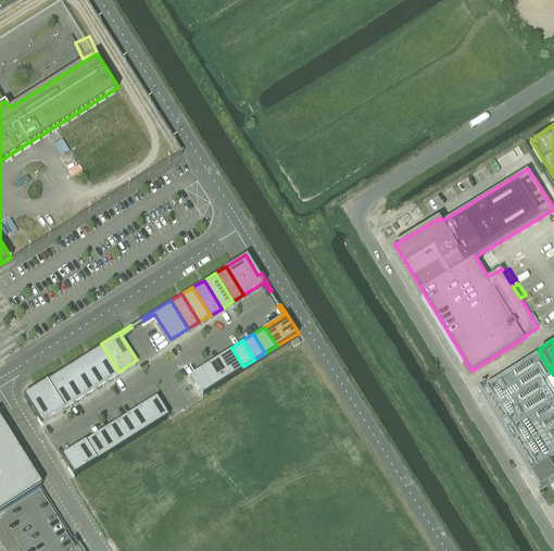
[(118,372),(101,343),(90,350),(108,378),(118,372)]
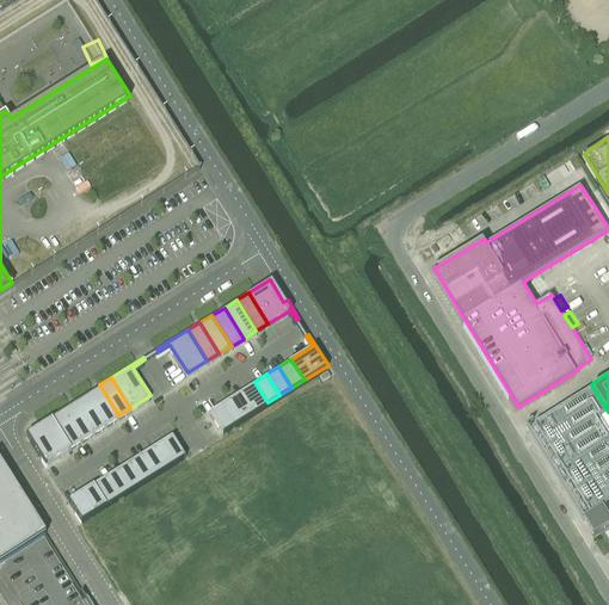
[(268,402),(254,382),(241,389),(256,411),(268,402)]
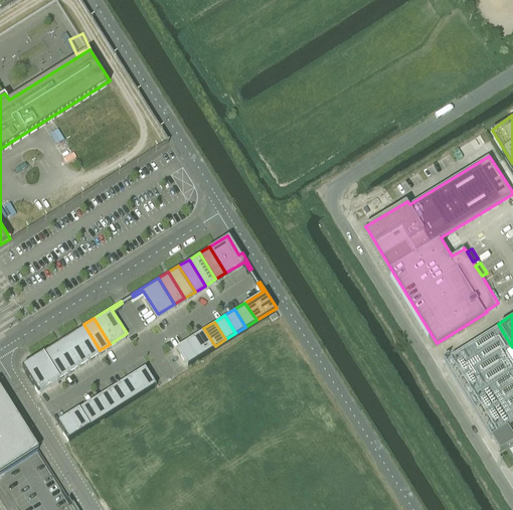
[(100,350),(83,324),(73,330),(90,356),(100,350)]
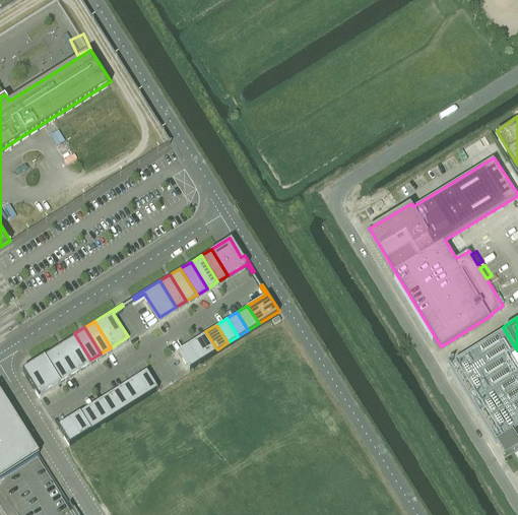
[(217,349),(205,331),(195,337),(206,356),(217,349)]
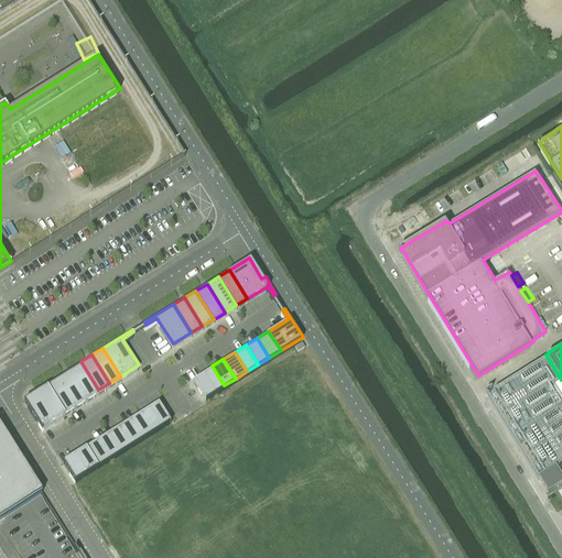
[(98,390),(80,361),(69,368),(87,396),(98,390)]
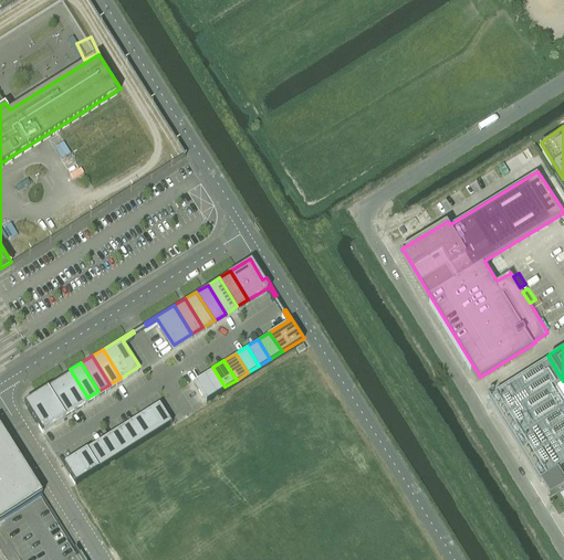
[(225,387),(212,367),(195,378),(207,398),(225,387)]
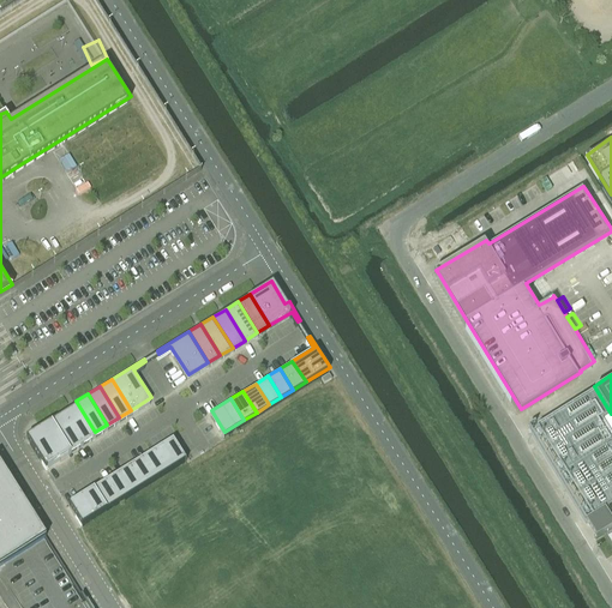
[(95,432),(76,401),(63,408),(82,440),(95,432)]
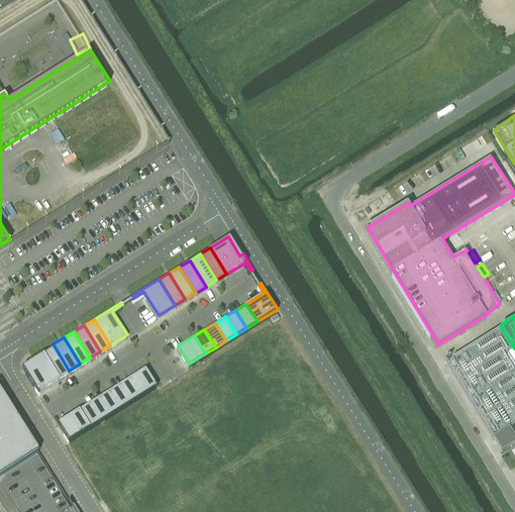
[(69,371),(53,343),(42,350),(59,377),(69,371)]
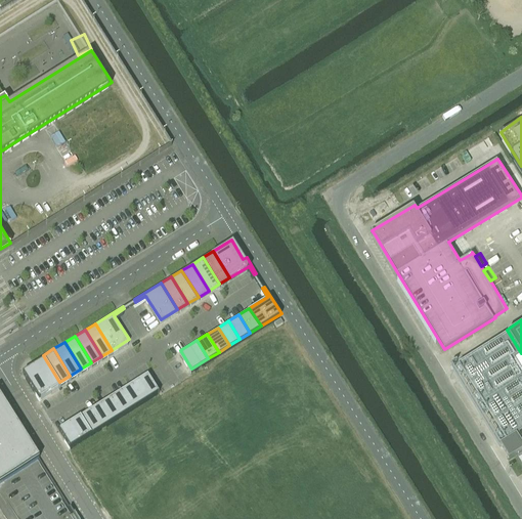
[(59,382),(43,355),(23,368),(39,394),(59,382)]
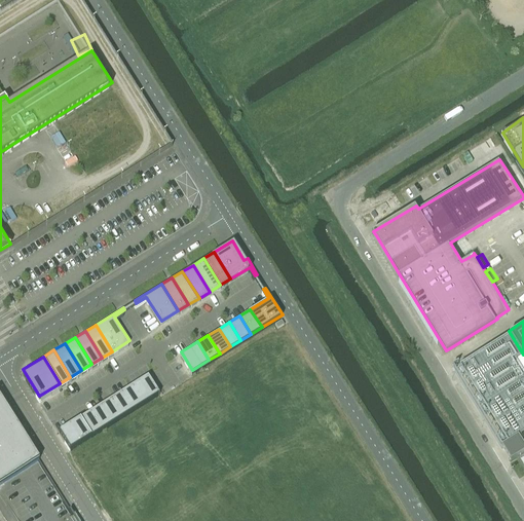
[(160,389),(149,371),(132,382),(142,401),(160,389)]
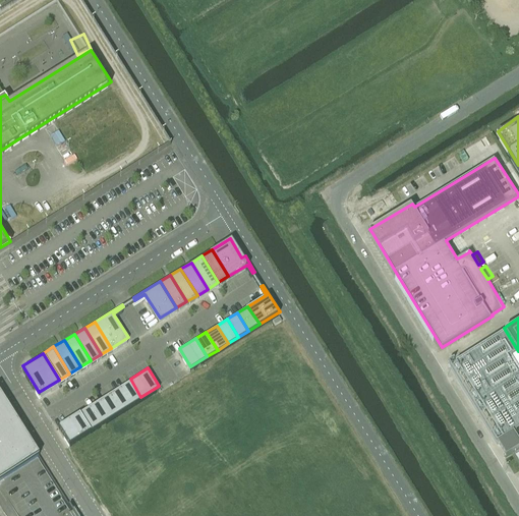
[(140,397),(130,379),(120,385),(130,403),(140,397)]
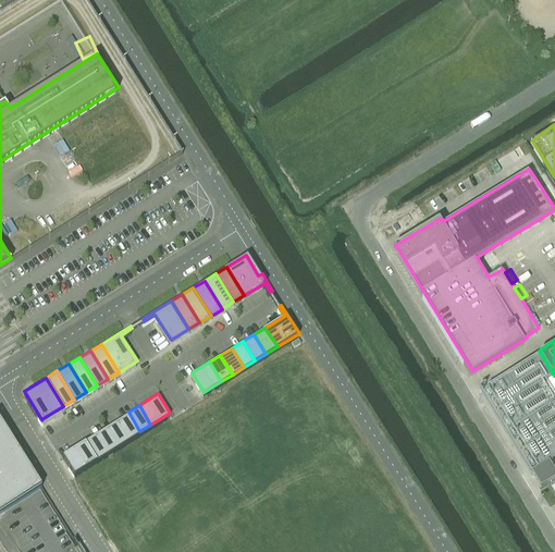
[(139,431),(128,412),(116,418),(128,438),(139,431)]
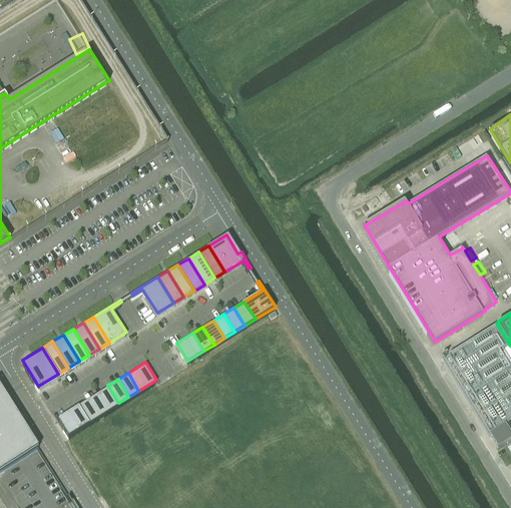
[(0,381),(0,469),(39,445),(40,445),(0,381)]
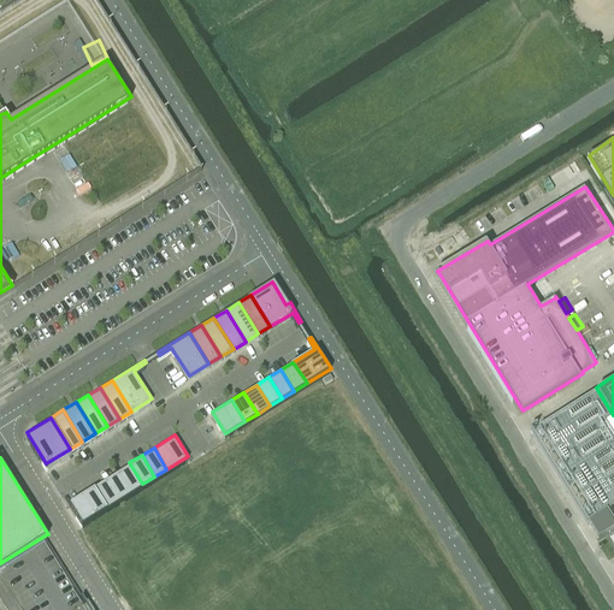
[(142,484),(129,462),(117,471),(130,491),(142,484)]
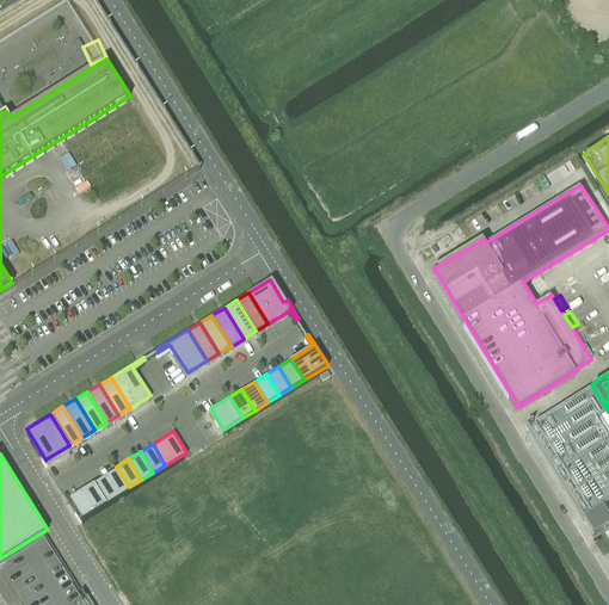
[(129,487),(116,467),(104,474),(117,495),(129,487)]
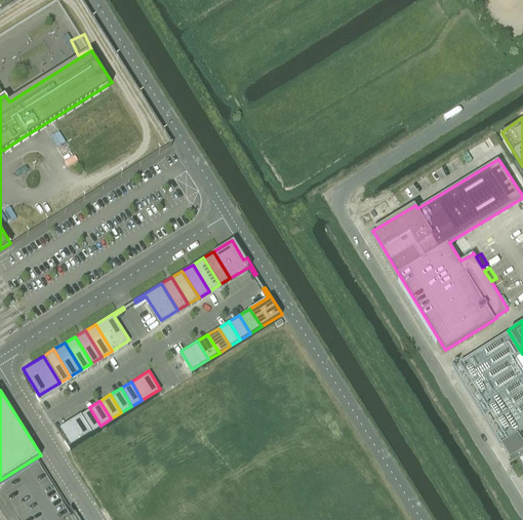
[(101,426),(89,407),(79,413),(90,432),(101,426)]
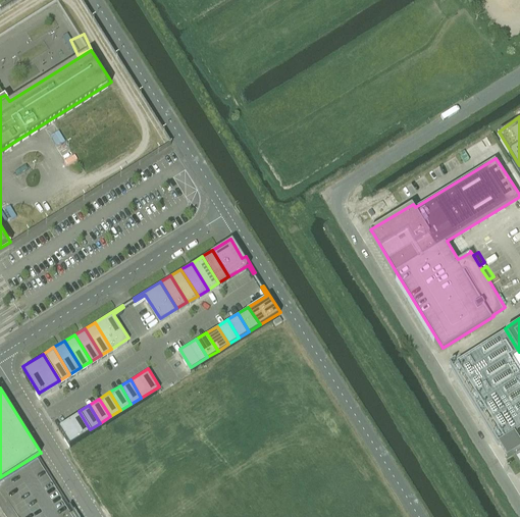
[(90,429),(79,411),(58,423),(69,442),(90,429)]
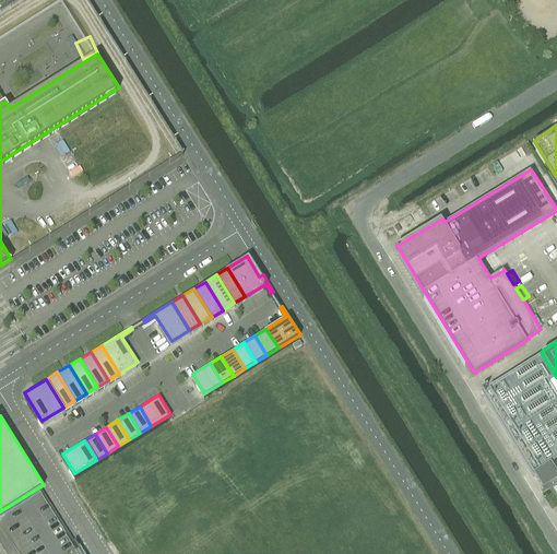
[(552,461),(534,472),(543,486),(544,487),(556,479),(556,468),(553,461),(552,461)]
